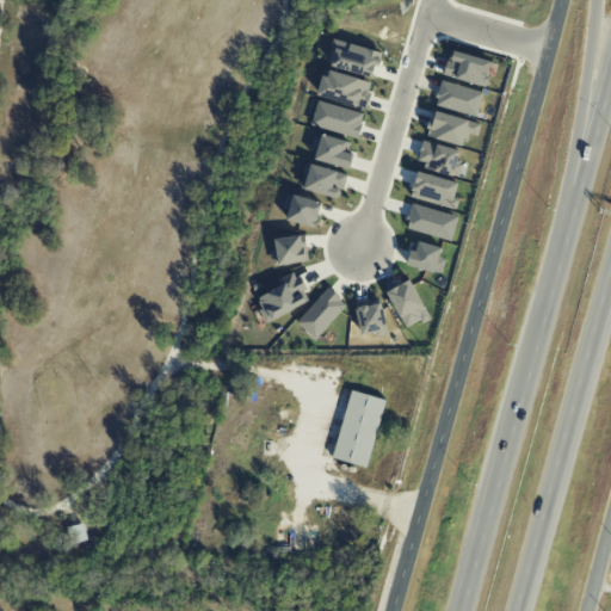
[(349,50),(335,48),(331,67),(374,79),(381,53),(350,44),(349,50)]
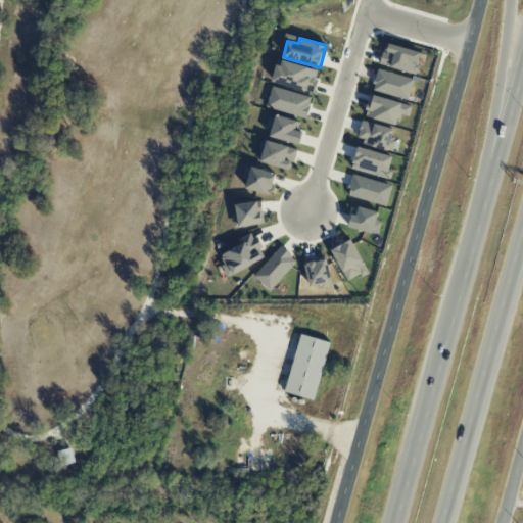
[(379,65),(416,75),(422,53),(388,44),(386,54),(382,54),(379,65)]
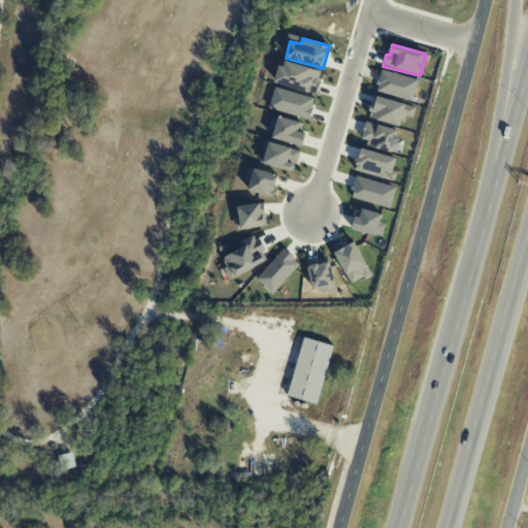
[(275,84),(316,95),(322,72),(282,61),(275,84)]
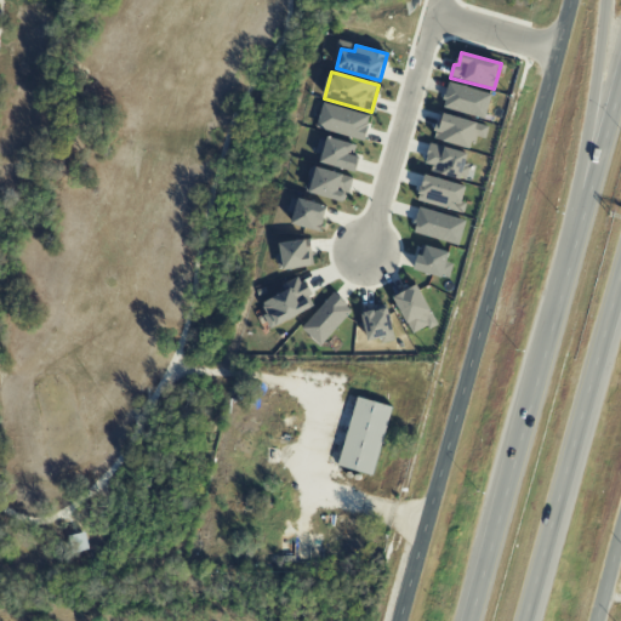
[(485,118),(491,93),(448,84),(443,108),(485,118)]
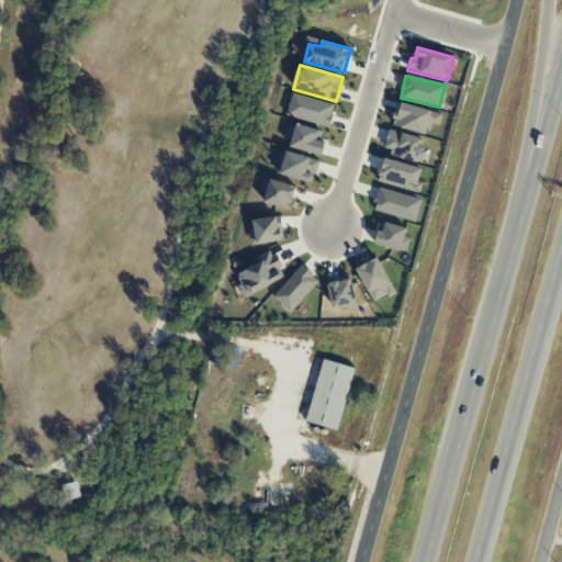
[(335,105),(292,93),(287,116),(329,127),(335,105)]
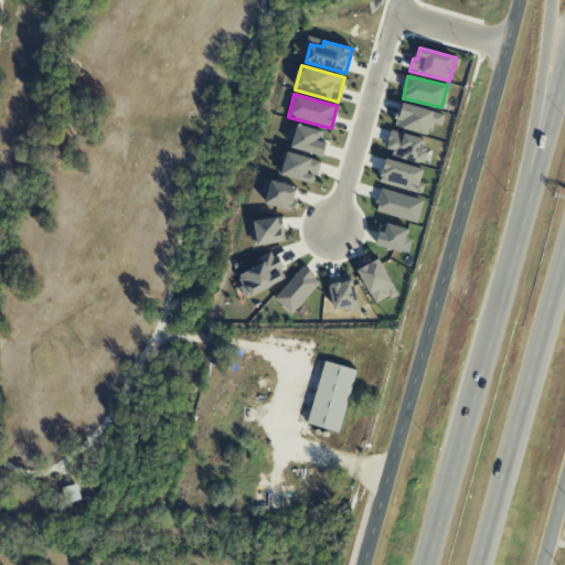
[(394,128),(430,134),(432,125),(443,127),(445,113),(402,106),(401,114),(396,114),(394,128)]
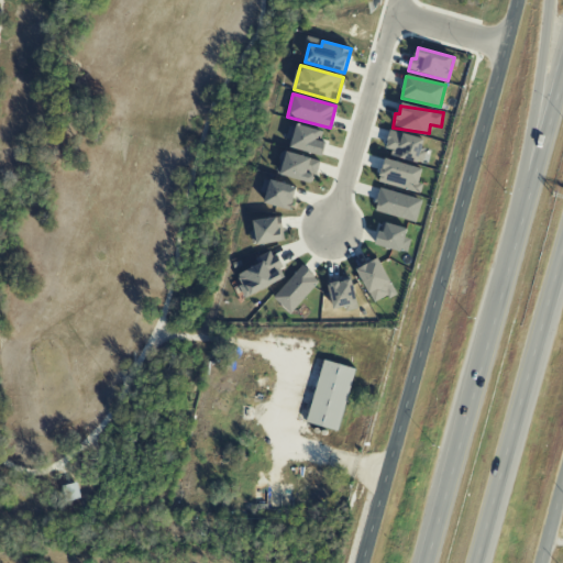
[(326,143),(319,141),(321,132),(297,124),(289,147),(321,157),(326,143)]
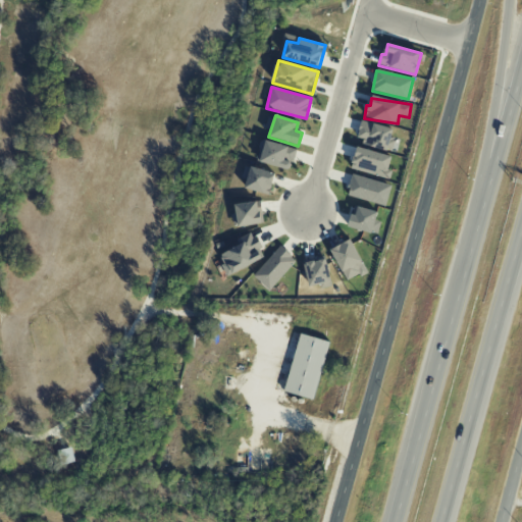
[(389,151),(395,131),(362,120),(356,142),(389,151)]
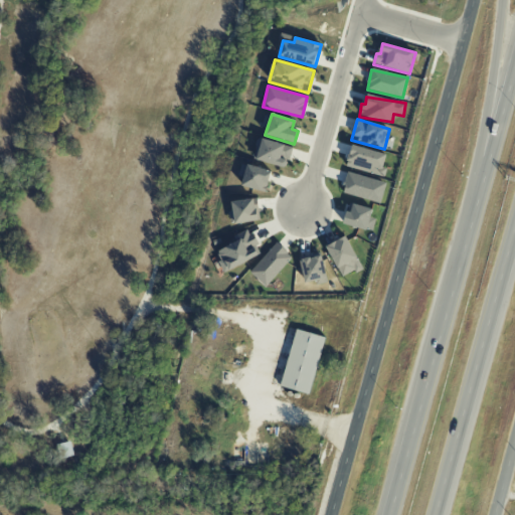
[(254,161),(287,168),(292,147),(260,139),(254,161)]
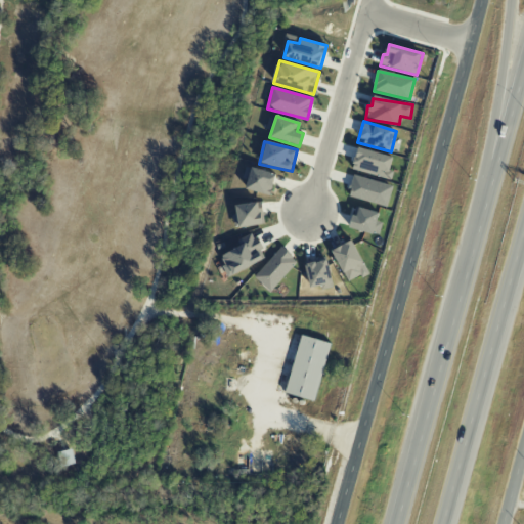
[(352,170),(391,180),(393,172),(389,171),(393,158),(357,148),(352,170)]
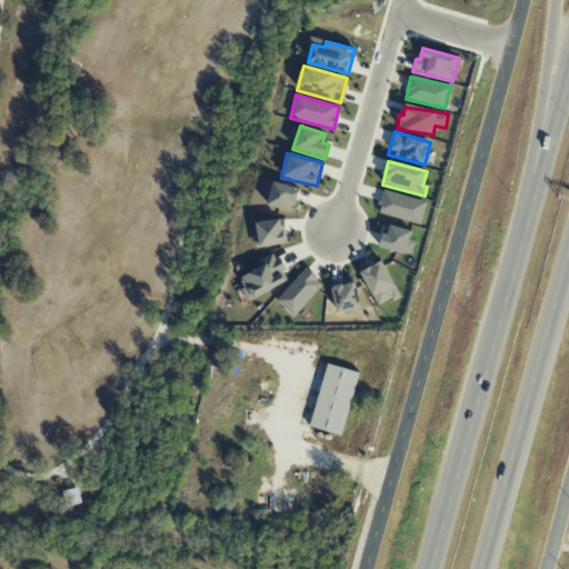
[(295,211),(299,189),(272,183),(267,207),(295,211)]
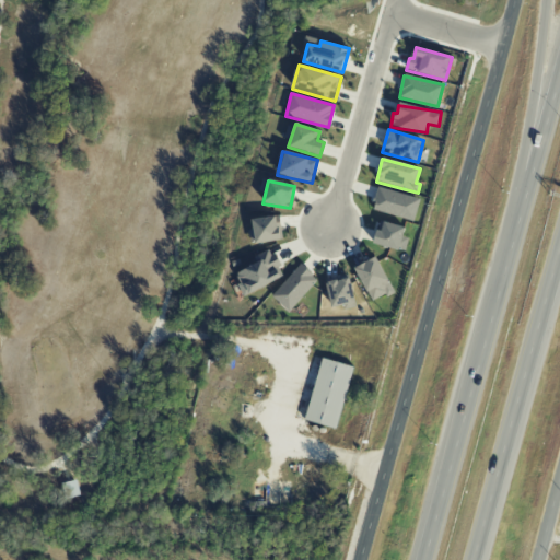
[(413,221),(419,199),(377,188),(372,210),(413,221)]
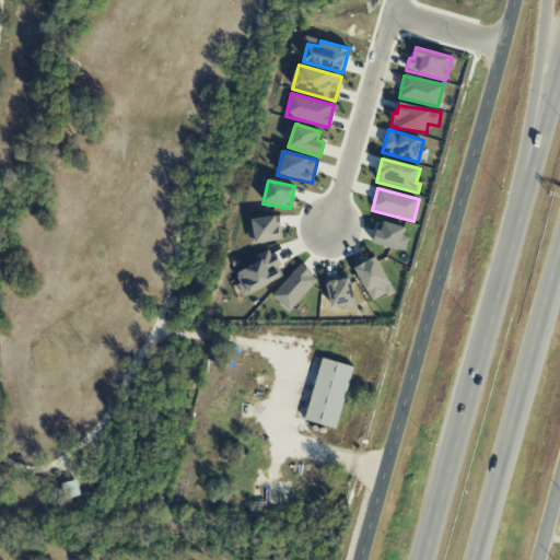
[(248,220),(253,245),(283,240),(279,216),(248,220)]
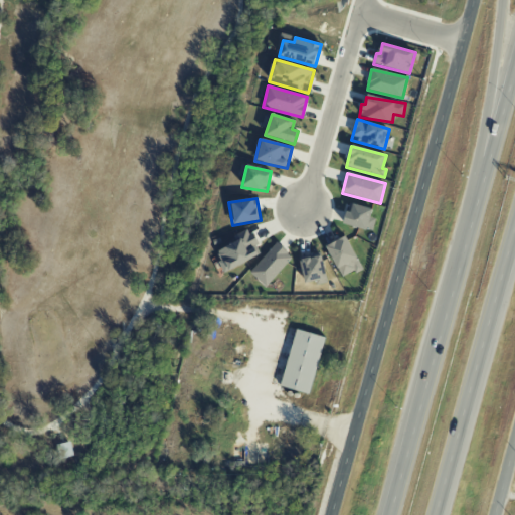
[(372,209),(349,203),(344,224),(372,232),(376,219),(370,217),(372,209)]
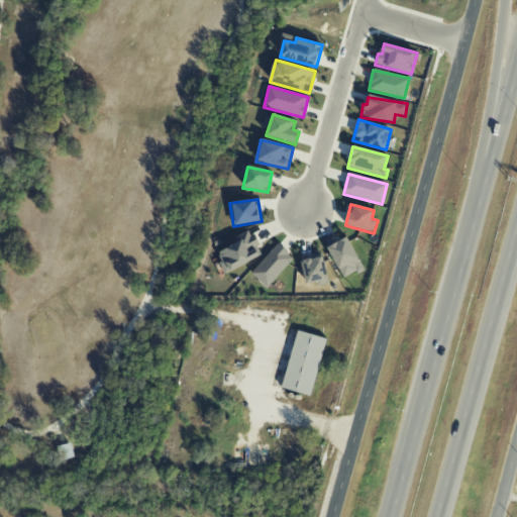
[(264,254),(250,230),(238,235),(241,240),(216,253),(226,275),(264,254)]
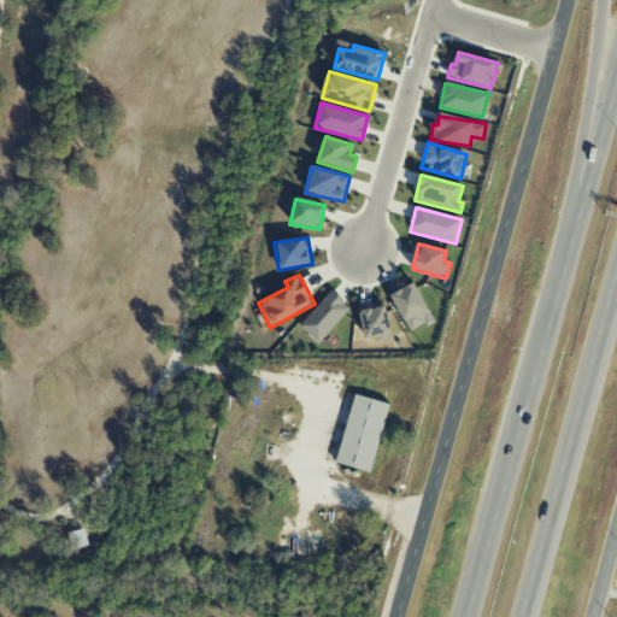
[(410,333),(434,321),(415,283),(391,295),(410,333)]
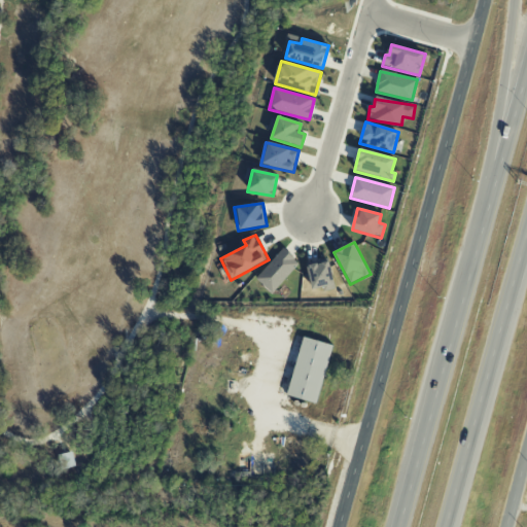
[(255,278),(272,293),(300,265),(283,249),(255,278)]
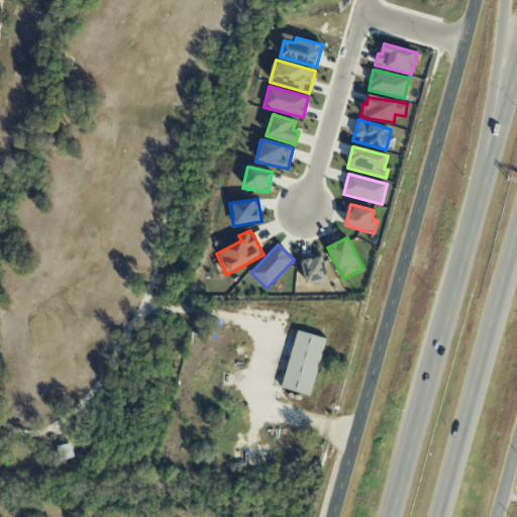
[(328,282),(323,256),(301,261),(306,286),(328,282)]
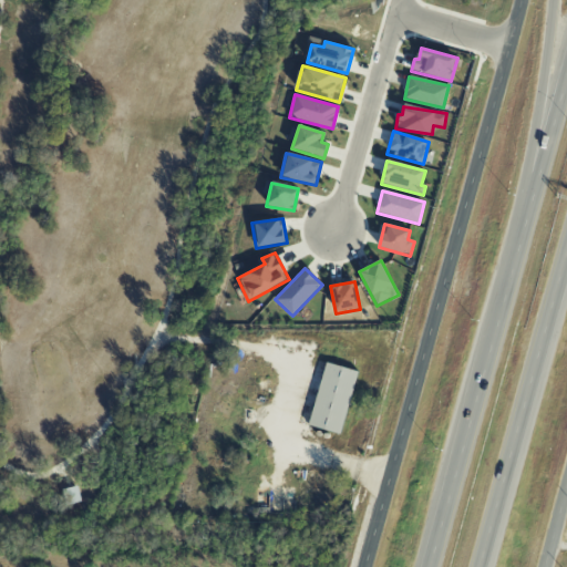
[(309,426),(341,435),(357,371),(326,363),(309,426)]
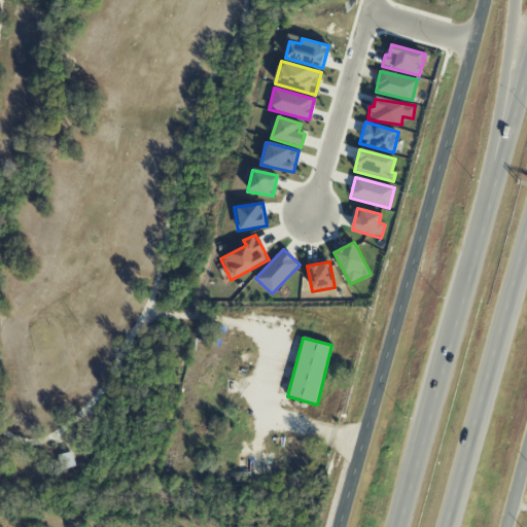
[(61,469),(75,467),(73,453),(59,455),(61,469)]
